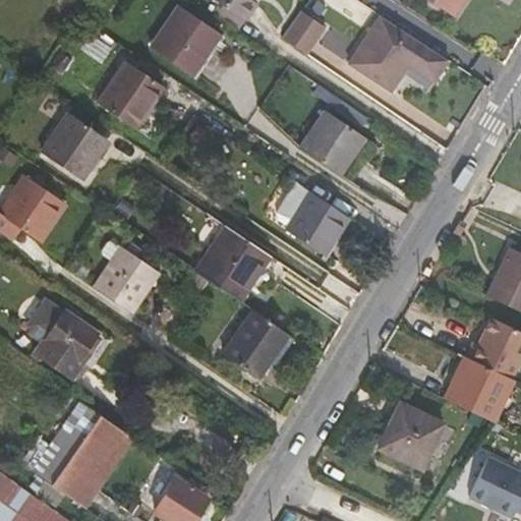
[(244,19),(214,0),(203,0),(199,6),(237,31),(244,19)]
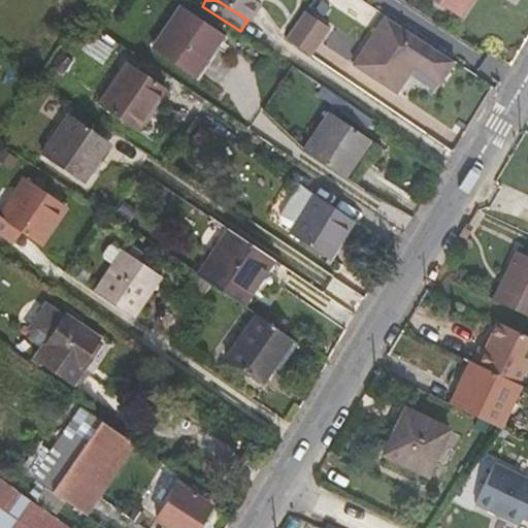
[(217,0),(248,20),(249,22),(260,4),(256,2),(257,0),(217,0)]
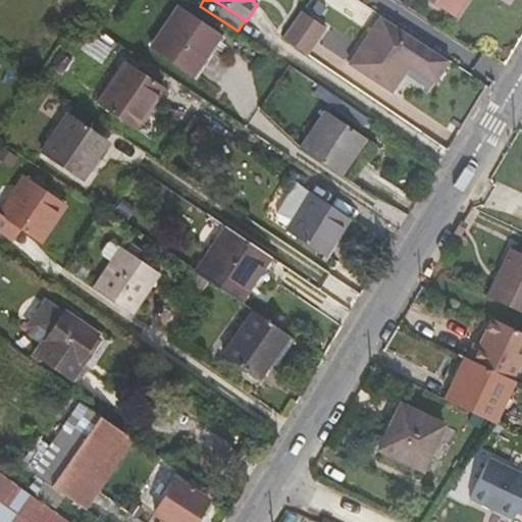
[(430,0),(451,13),(460,0),(430,0)]
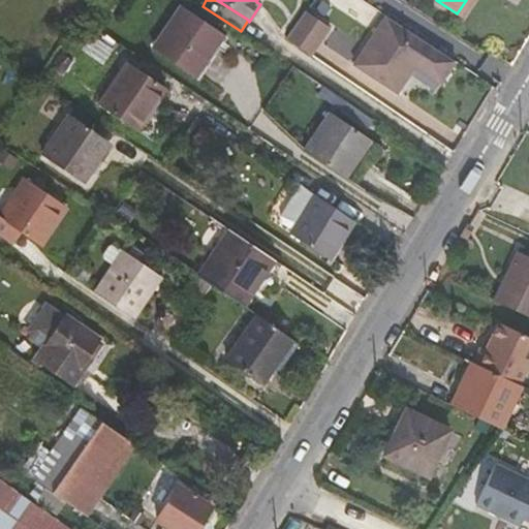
[(224,36),(181,7),(152,51),(194,80),(224,36)]
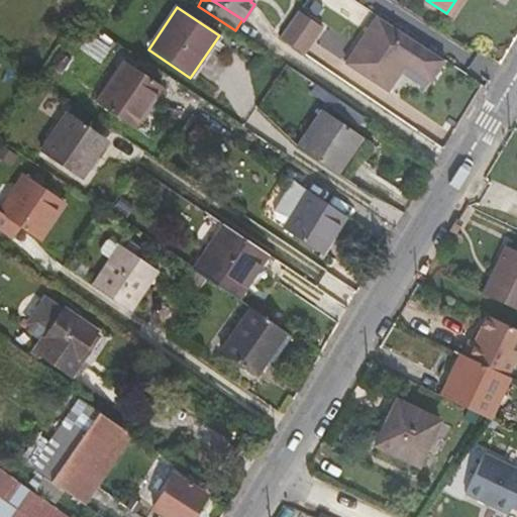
[(298,11),(279,39),(303,55),(321,26),(298,11)]
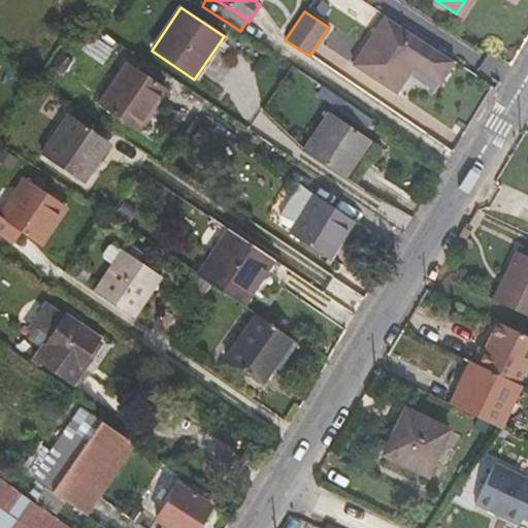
[(451,65),(382,19),(350,67),(392,96),(410,68),(436,86),(451,65)]
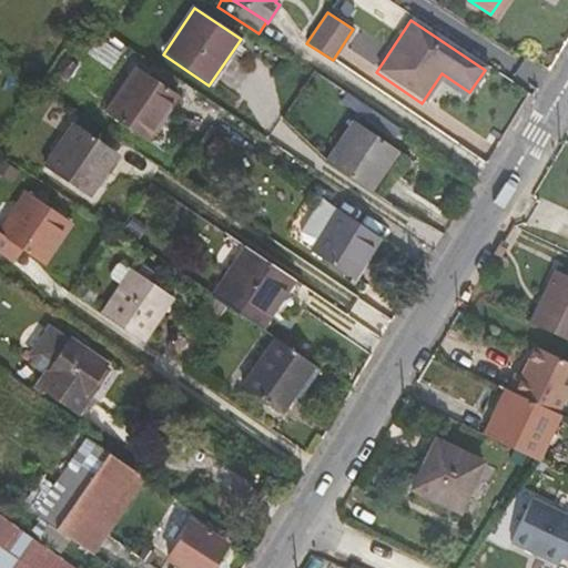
[(137,69),(105,114),(145,141),(176,94),(137,69)]
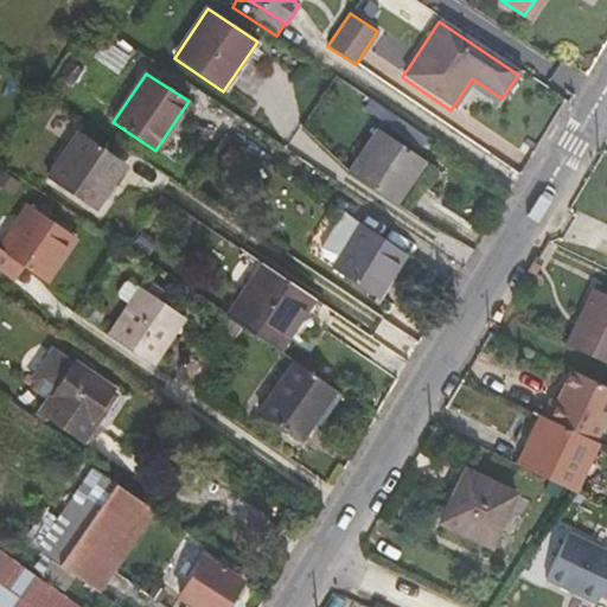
[(381,131),(351,174),(397,205),(426,163),(381,131)]
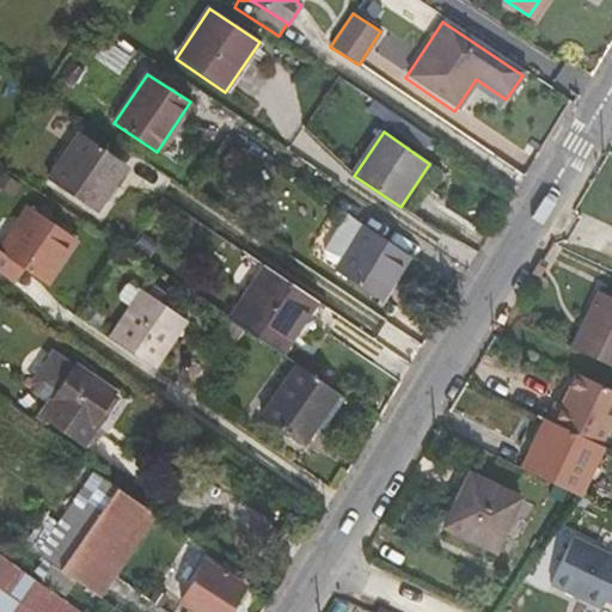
[(80,138),(50,182),(95,213),(126,169),(80,138)]
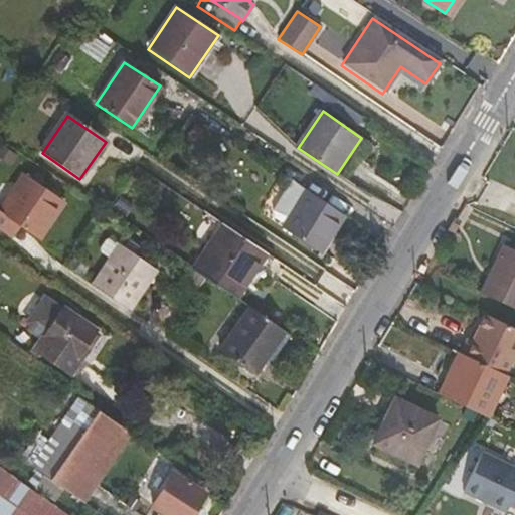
[(0,208),(0,226),(3,229),(11,217),(41,238),(66,202),(28,176),(4,212),(0,208)]
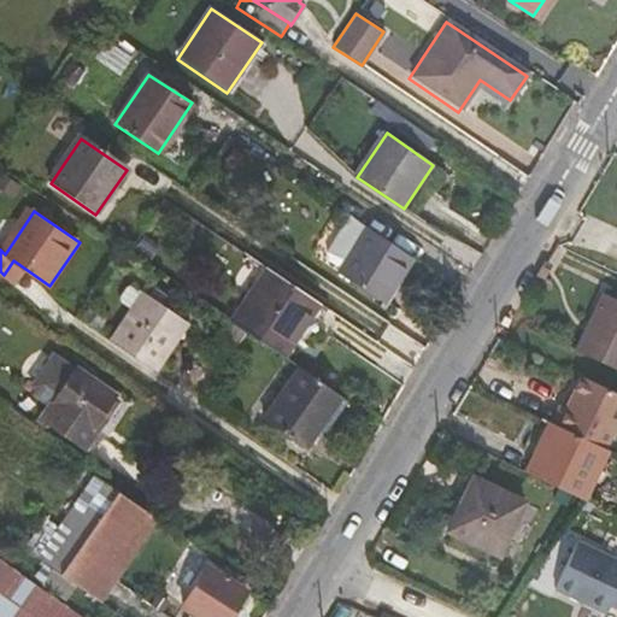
[(378,304),(410,258),(364,228),(346,216),(328,244),(346,256),(334,272),(378,304)]
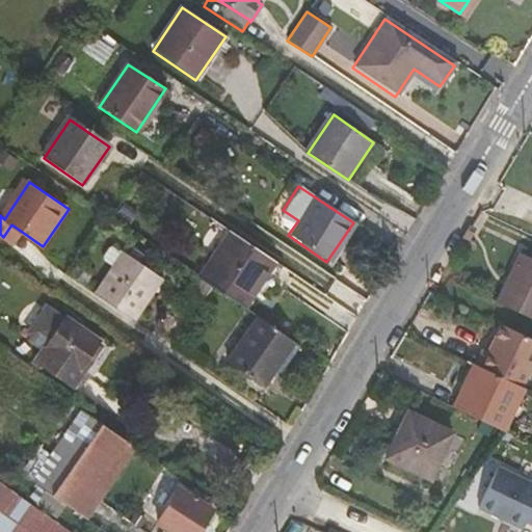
[(271,260),(230,231),(198,277),(212,287),(241,306),(271,260)]
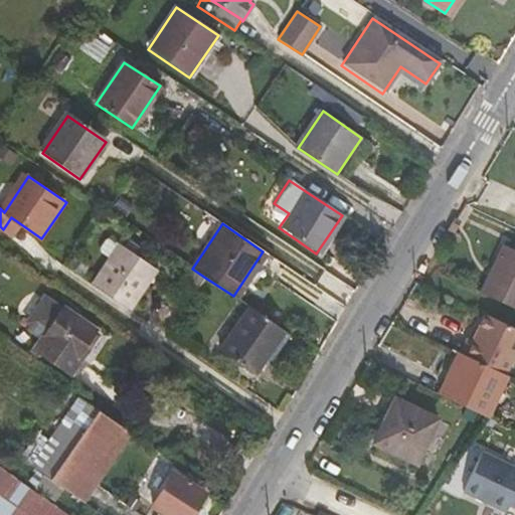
[(123,242),(95,285),(131,309),(159,267),(123,242)]
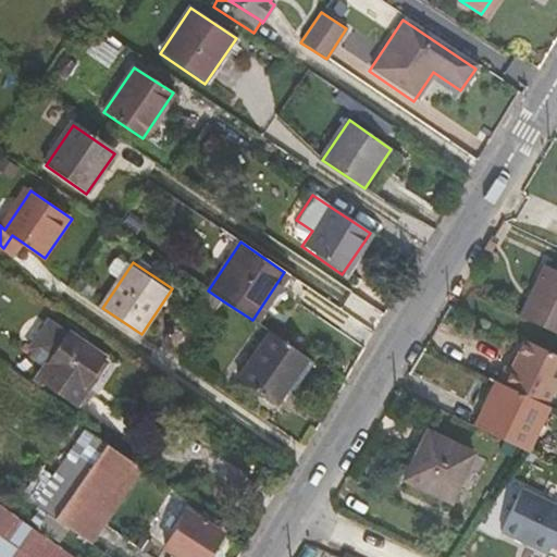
[(519,314),(556,332),(556,269),(543,263),(519,314)]
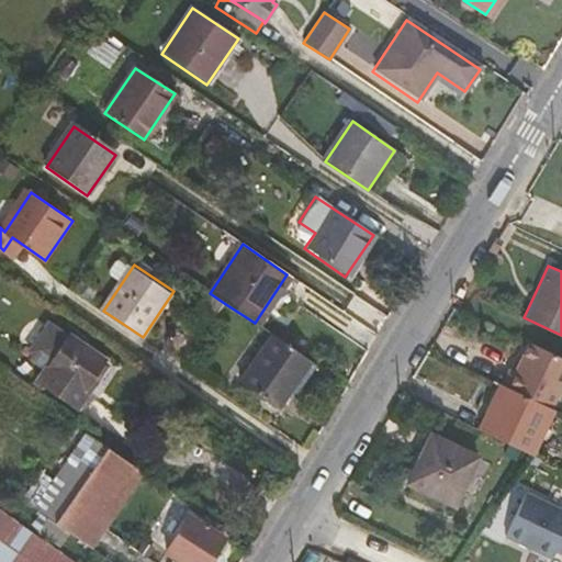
[(287,274),(255,323),(260,326),(271,307),(278,312),(299,281),(287,274)]
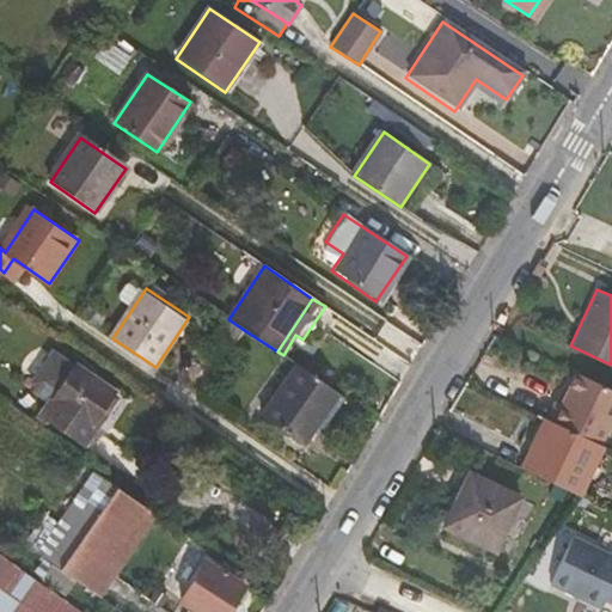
[(41,392),(38,397),(54,408),(47,421),(93,452),(105,435),(102,433),(124,399),(60,355),(40,385),(41,392)]
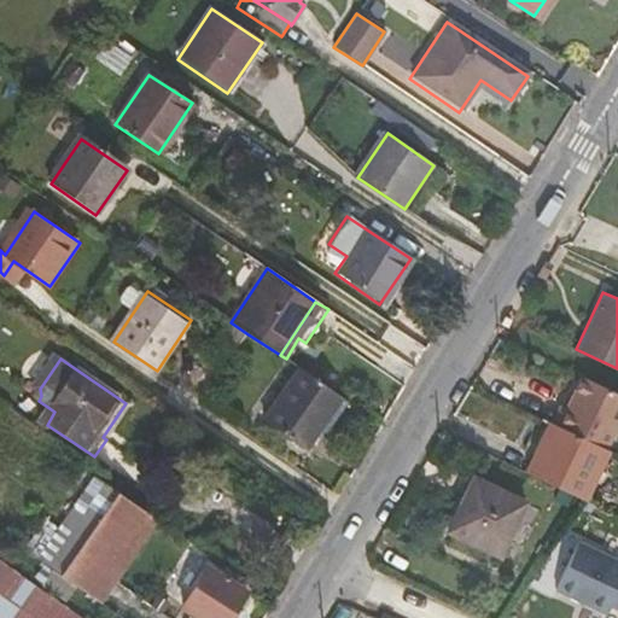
[(340,396),(297,367),(261,421),(304,450),(340,396)]
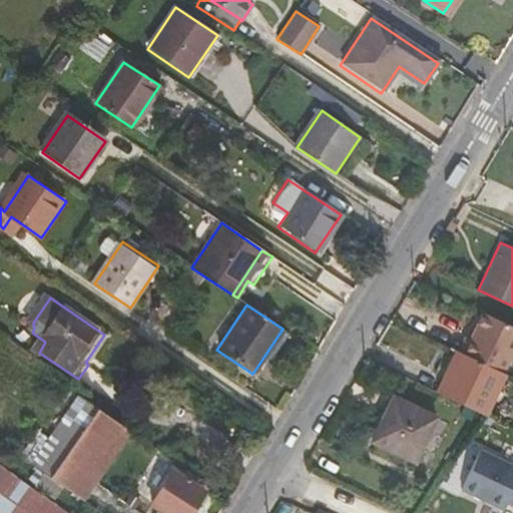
[(467,337),(460,353),(502,373),(504,374),(512,354),(512,327),(483,313),(472,340),(467,337)]
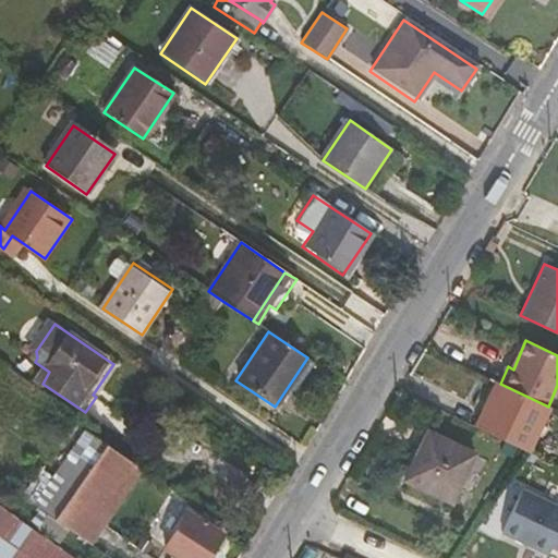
[(473,426),(525,450),(546,405),(500,384),(494,380),(473,426)]
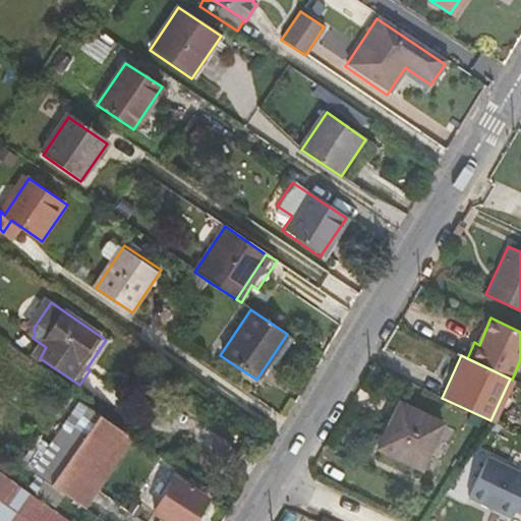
[(422,472),(443,425),(400,407),(380,451),(422,472)]
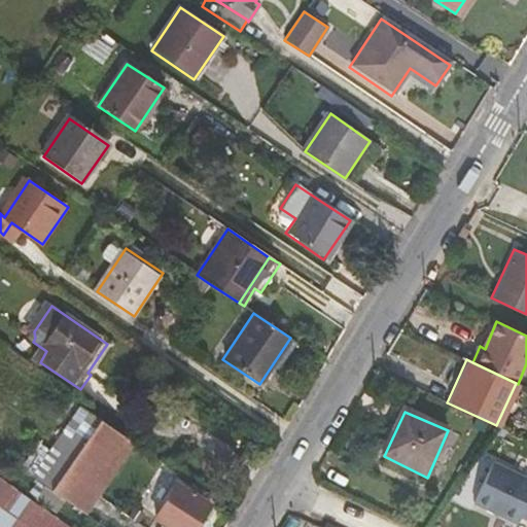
[(100,420),(50,490),(83,513),(97,493),(133,443),(100,420)]
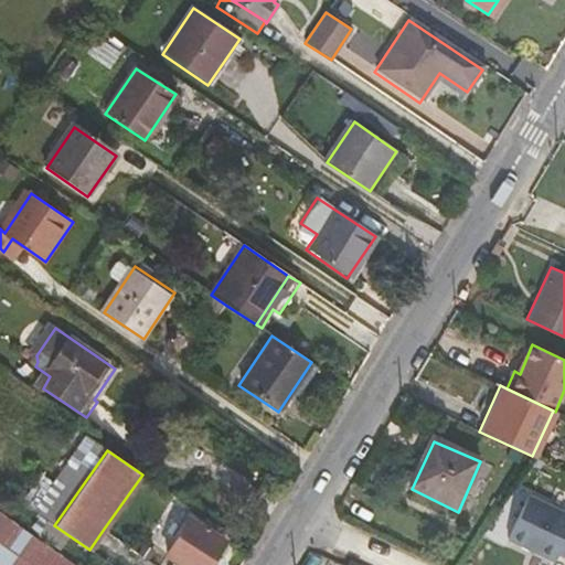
[(166,553),(183,564),(208,564),(224,542),(194,522),(198,518),(188,511),(184,515),(189,519),(166,553)]
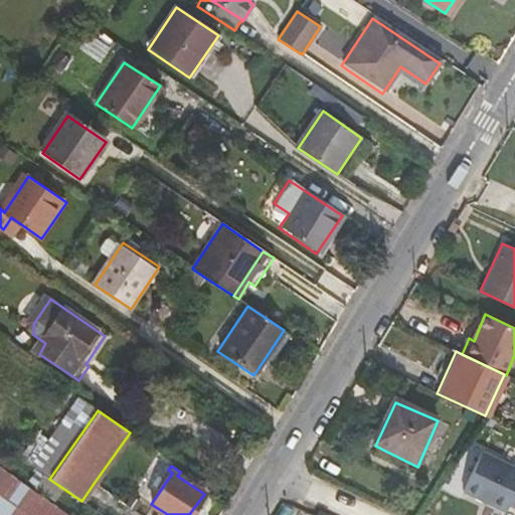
[(65,514),(0,469),(0,514),(65,514)]
